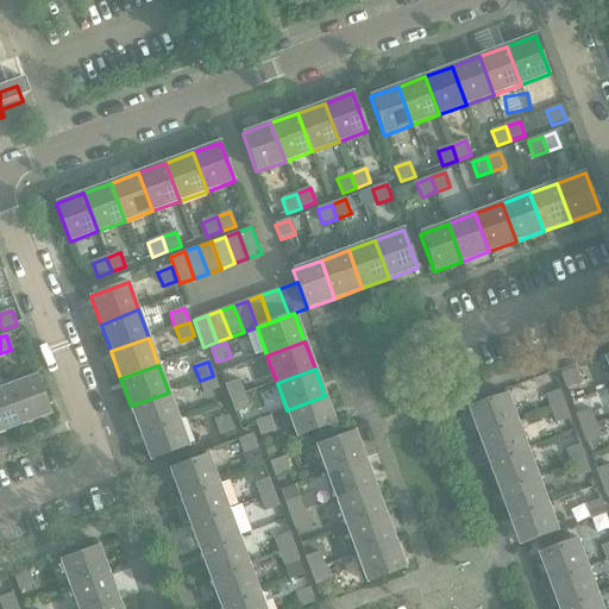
[(577,370),(563,375),(569,389),(583,384),(577,370)]
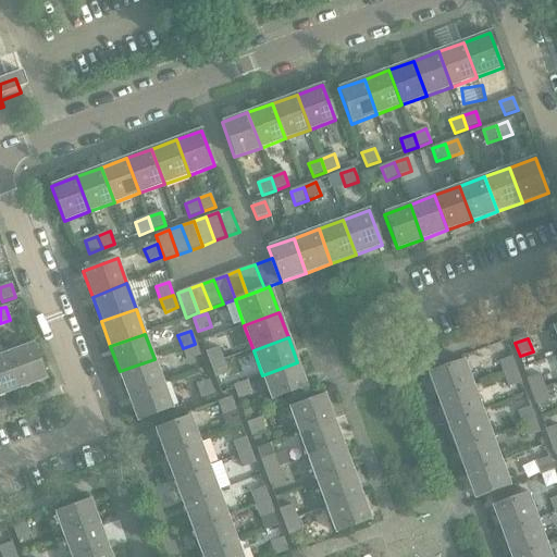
[(8,354),(21,388),(47,379),(34,344),(8,354)]
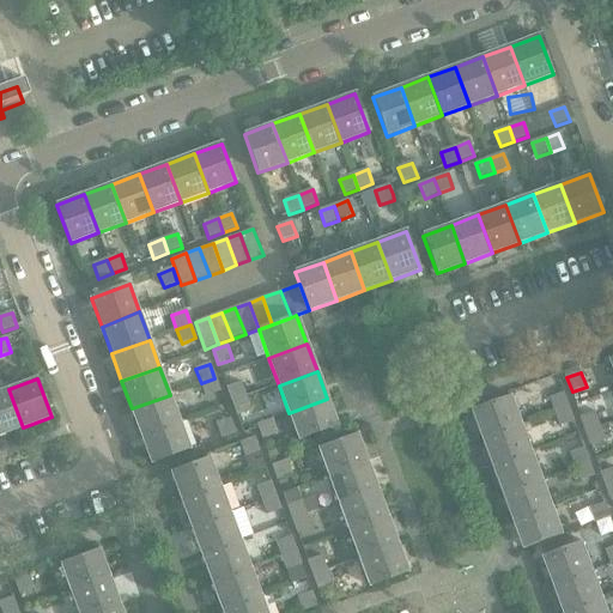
[(201,383),(206,398),(220,392),(214,378),(201,383)]
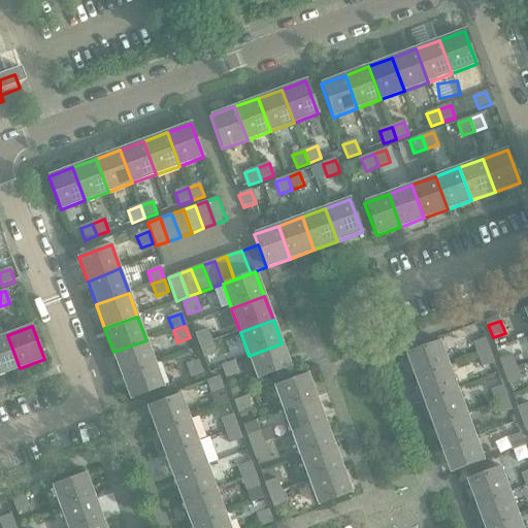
[(212,342),(207,330),(196,334),(200,347),(212,342)]
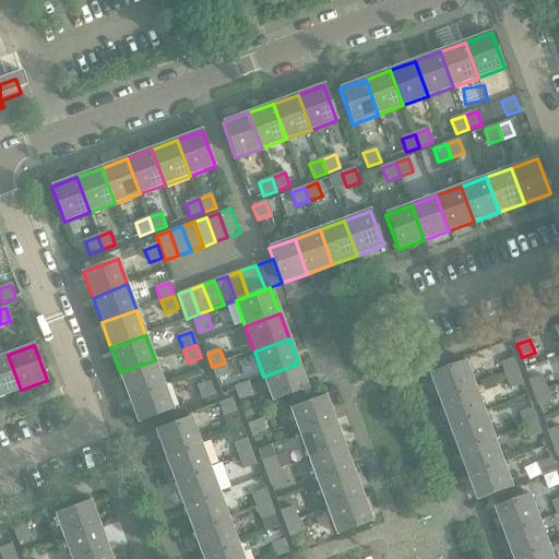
[(8,355),(0,357),(0,397),(21,390),(8,355)]
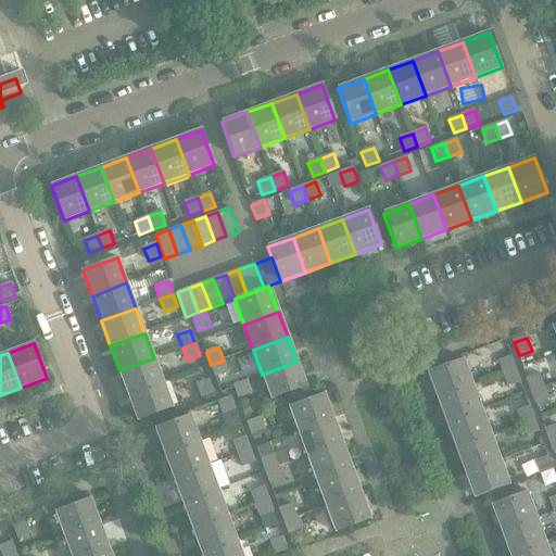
[(500,362),(504,375),(517,369),(513,357),(500,362)]
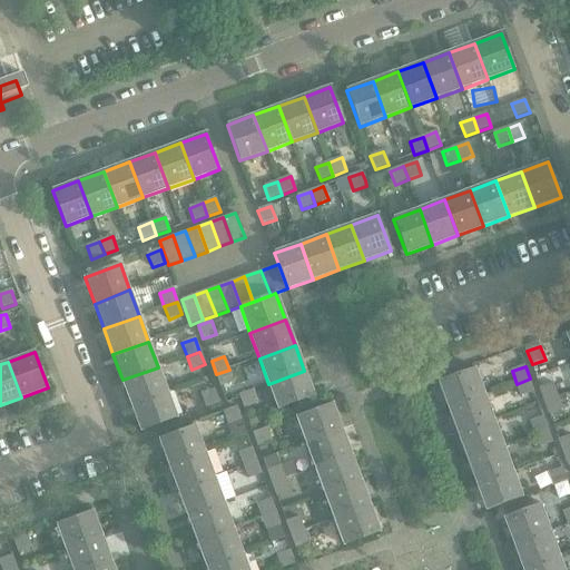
[(123,380),(131,405),(167,393),(158,367),(123,380)]
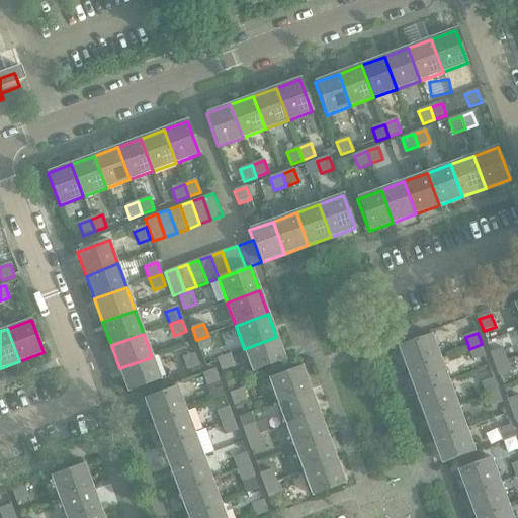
[(196,340),(200,352),(212,347),(208,336),(196,340)]
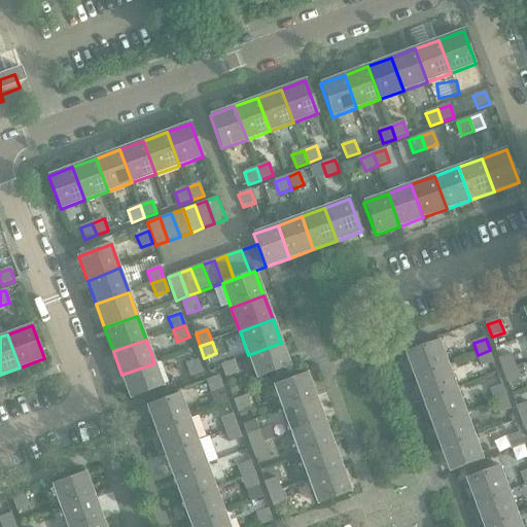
[(409,353),(418,378),(451,365),(442,342),(409,353)]
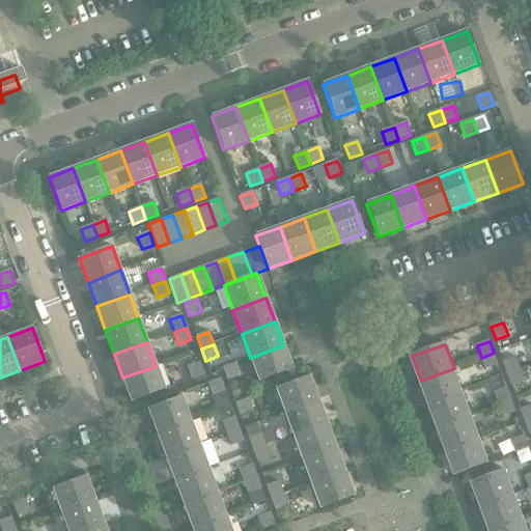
[(283,345),(250,358),(259,382),(292,369),(283,345)]
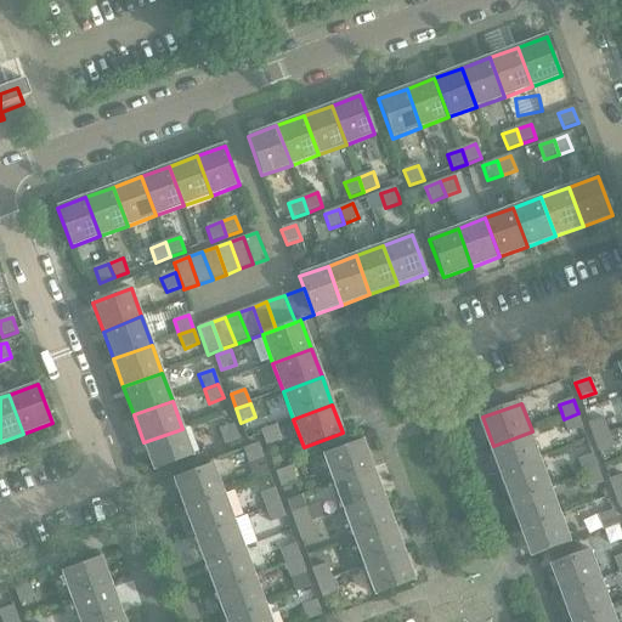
[(564,419),(570,433),(584,428),(578,413),(564,419)]
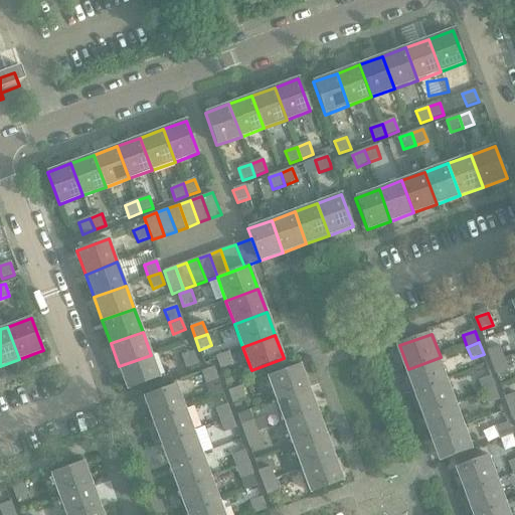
[(505,358),(501,347),(489,351),(493,363),(505,358)]
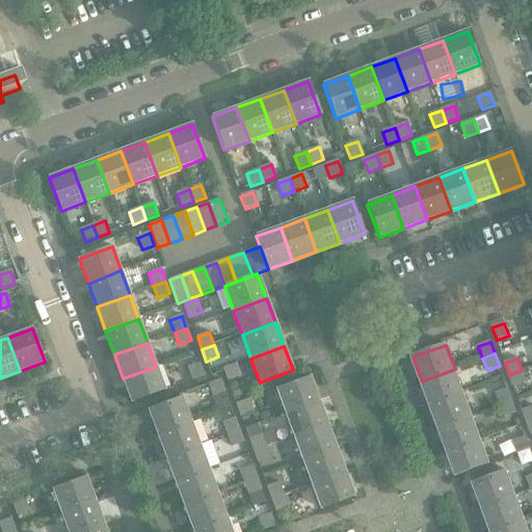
[(205,376),(200,364),(188,368),(192,380),(205,376)]
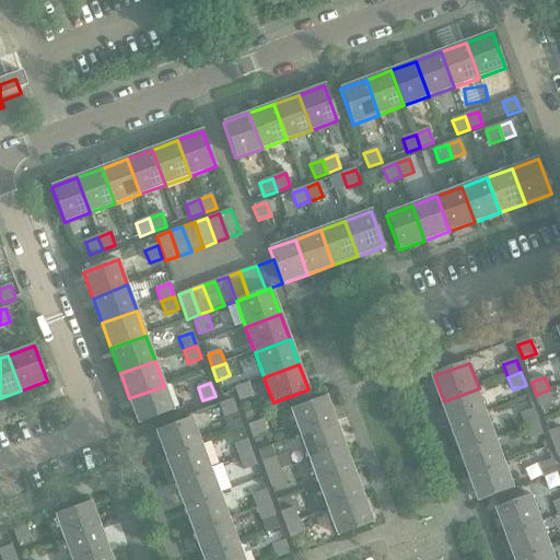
[(253,396),(248,383),(235,388),(240,401),(253,396)]
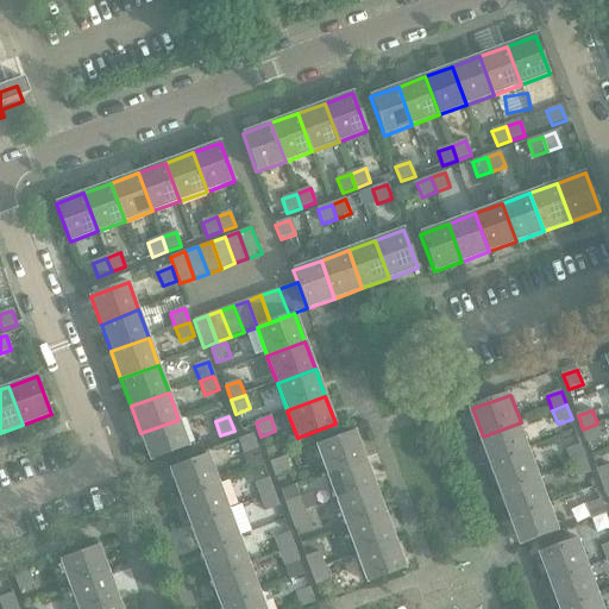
[(189,447),(179,420),(140,433),(151,462),(189,447)]
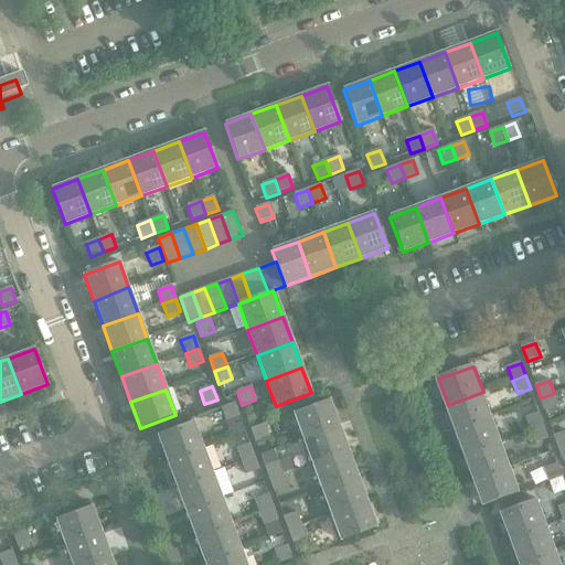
[(448,405),(457,430),(492,417),(483,392),(448,405)]
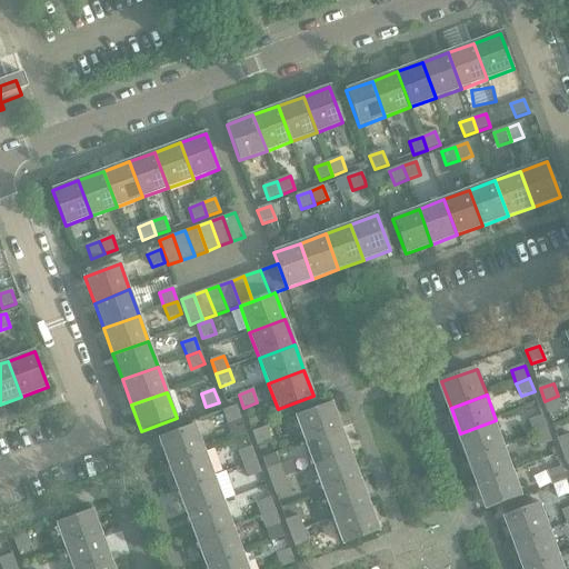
[(545,401),(549,413),(562,409),(558,396),(545,401)]
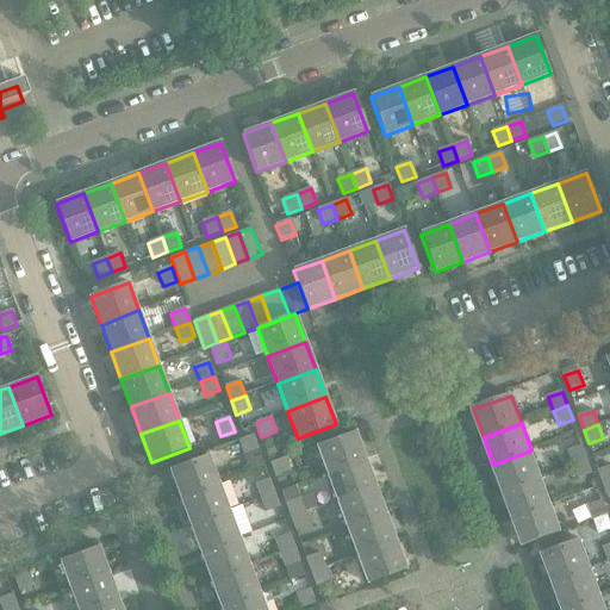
[(327,474),(365,460),(355,433),(317,447),(327,474)]
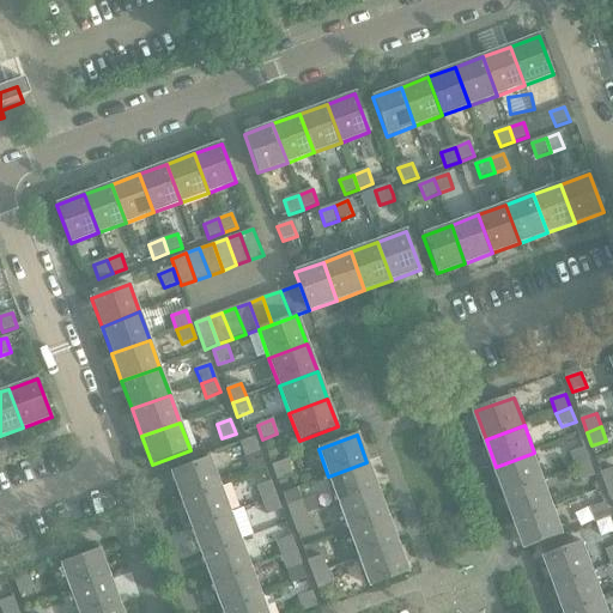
[(254,438),(241,443),(246,457),(260,453),(254,438)]
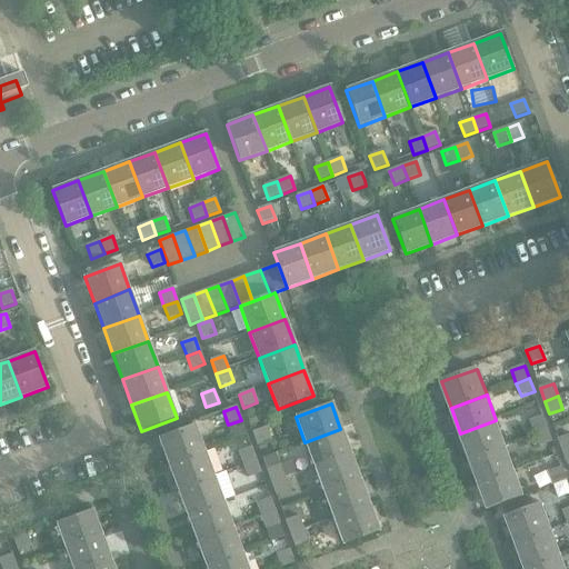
[(548,429),(543,416),(530,421),(535,433),(548,429)]
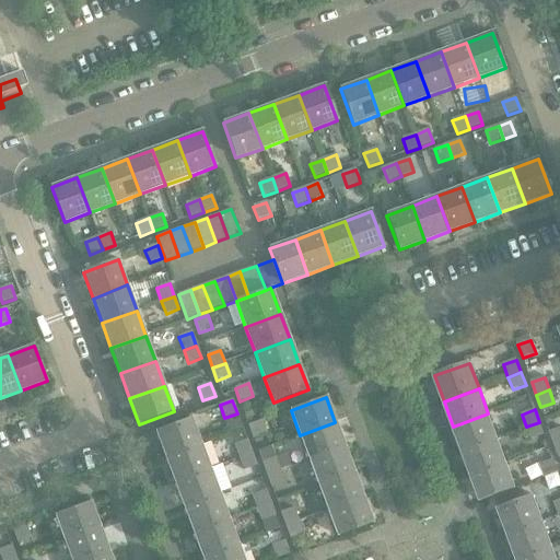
[(498,439),(488,413),(453,427),(463,451),(498,439)]
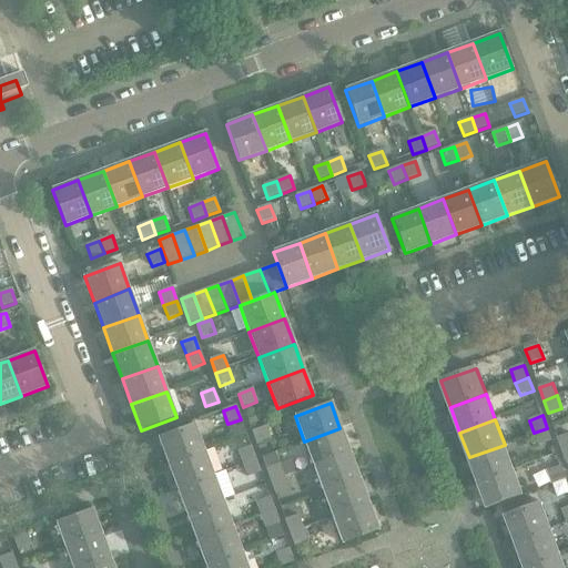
[(159,438),(168,464),(204,450),(194,425),(159,438)]
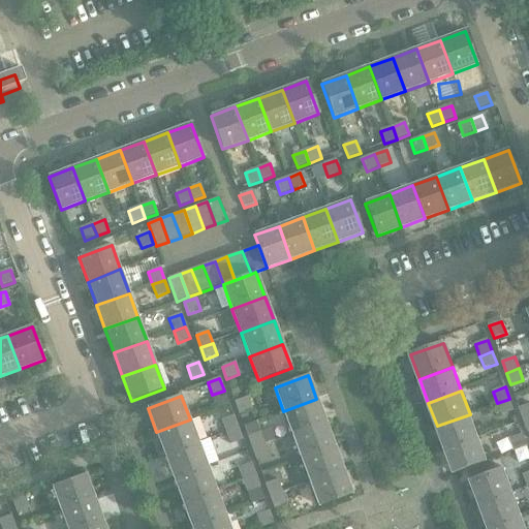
[(247,398),(235,402),(240,414),(251,410),(247,398)]
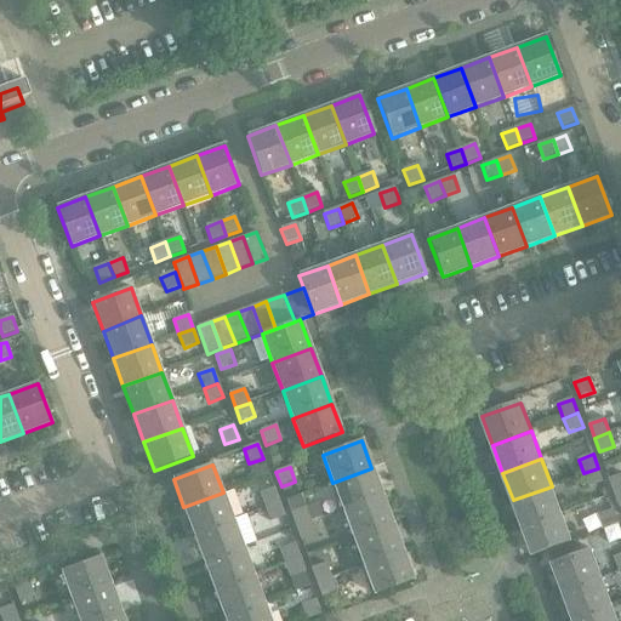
[(382,496),(371,468),(332,483),(343,511),(382,496)]
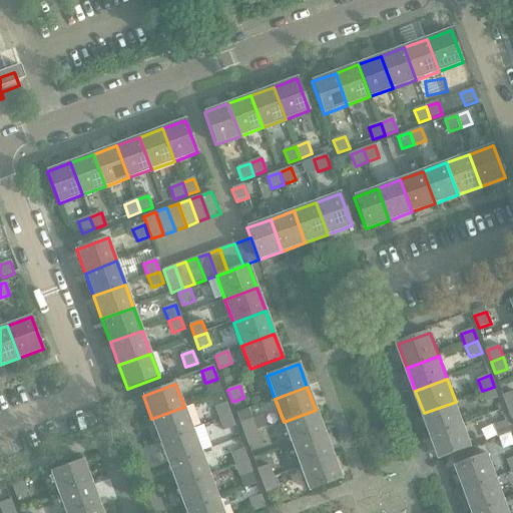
[(482,391),(487,403),(499,399),(494,387),(482,391)]
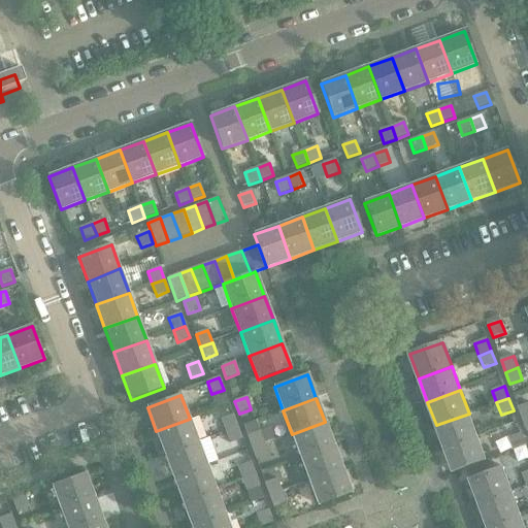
[(527,418),(527,404),(519,407),(523,420),(527,418)]
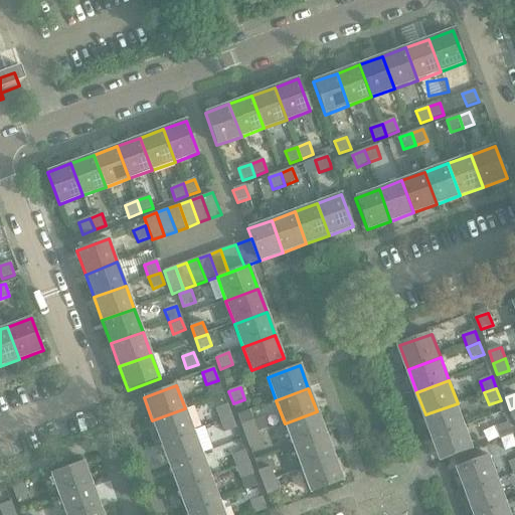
[(425,414),(434,439),(466,425),(458,403),(425,414)]
